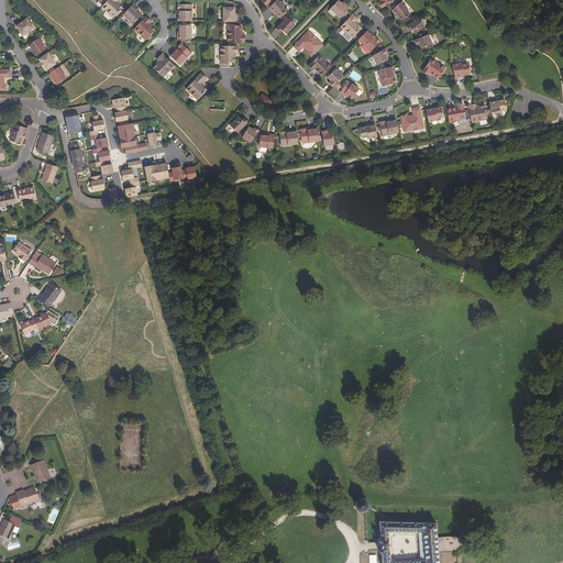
[(108,0),(102,7),(113,18),(123,8),(119,4),(120,4),(117,1),(118,0),(108,0)]
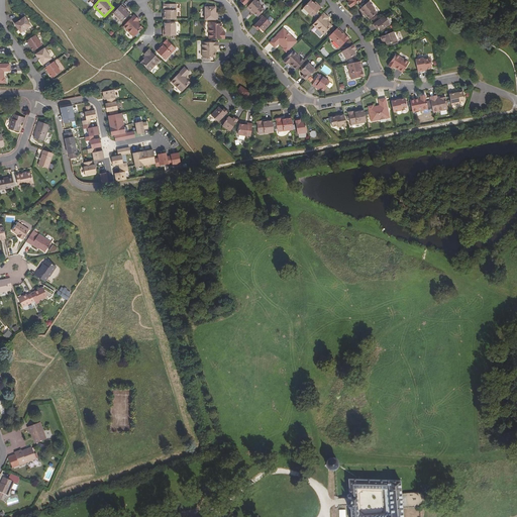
[(265,10),(261,6),(262,5),(256,0),(253,0),(246,7),(252,12),(253,11),(254,13),(259,16),(265,10)]
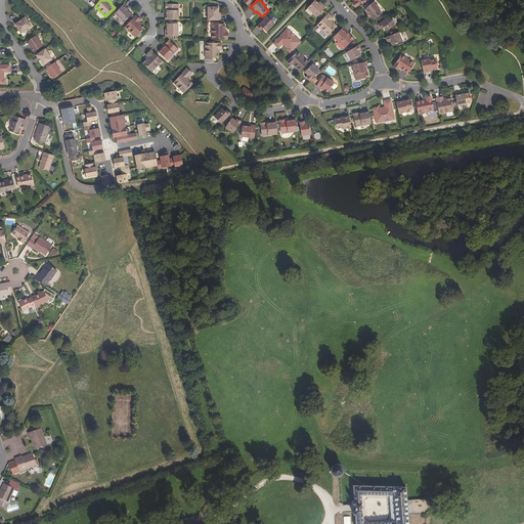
[(317,16),(325,7),(321,4),(320,5),(318,3),(315,0),(307,8),(317,16)]
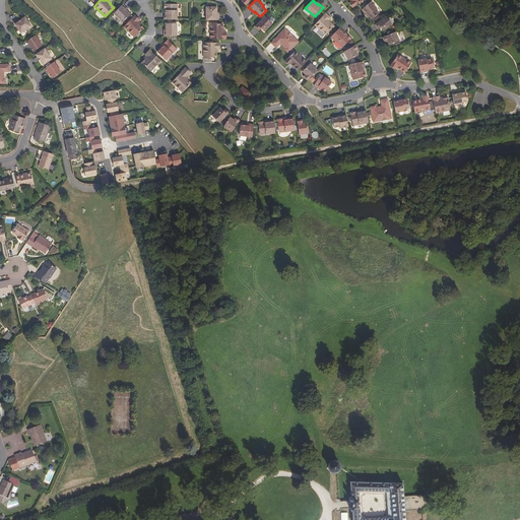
[(379,13),(376,9),(377,8),(371,1),(362,9),(367,15),(368,14),(369,15),(373,19),(379,13)]
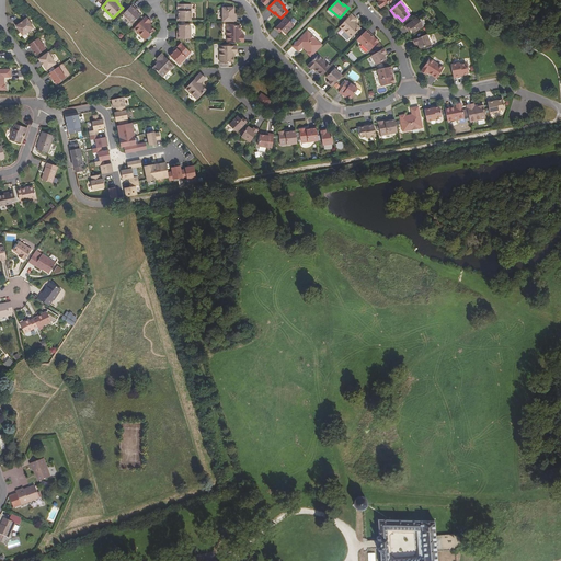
[(136,8),(133,4),(123,14),(133,23),(141,15),(137,11),(134,9),(136,8)]
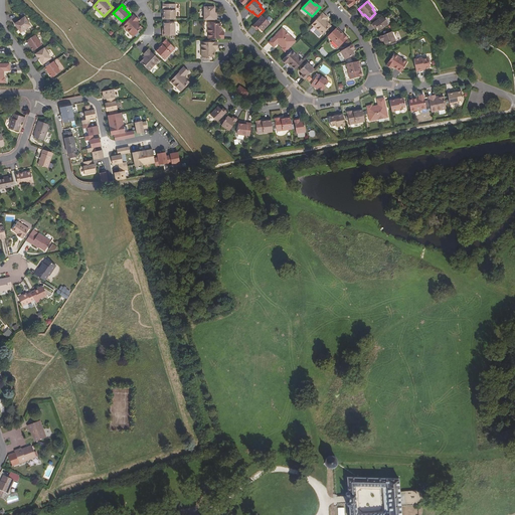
[(163,19),(175,19),(175,4),(163,4),(163,9),(164,9),(164,11),(163,11),(163,19)]
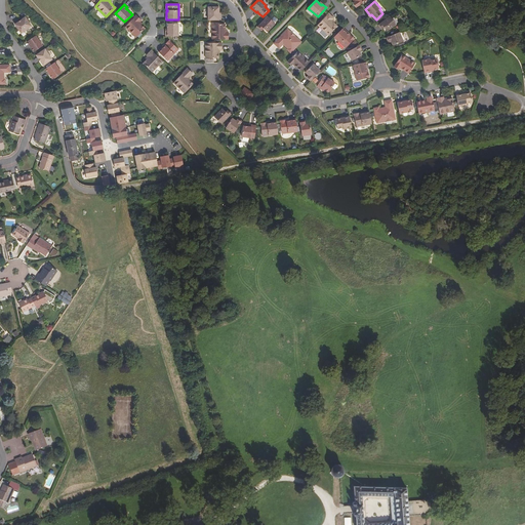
[(208,19),(220,19),(220,15),(219,15),(219,12),(219,6),(208,6),(208,19)]
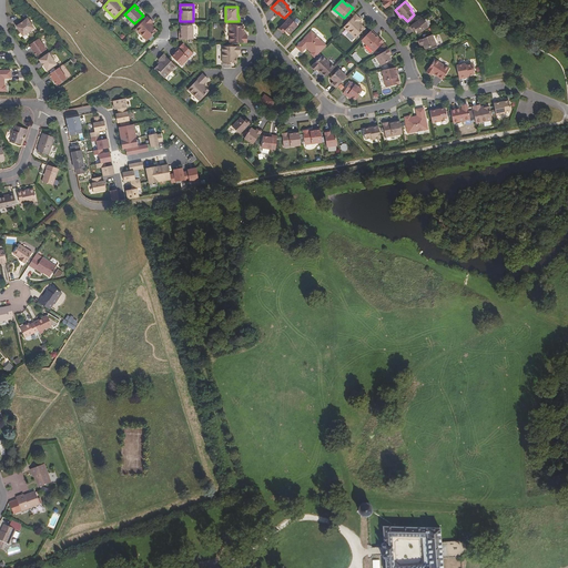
[(356,39),(365,29),(362,24),(359,22),(359,21),(362,20),(356,14),(344,27),(356,39)]
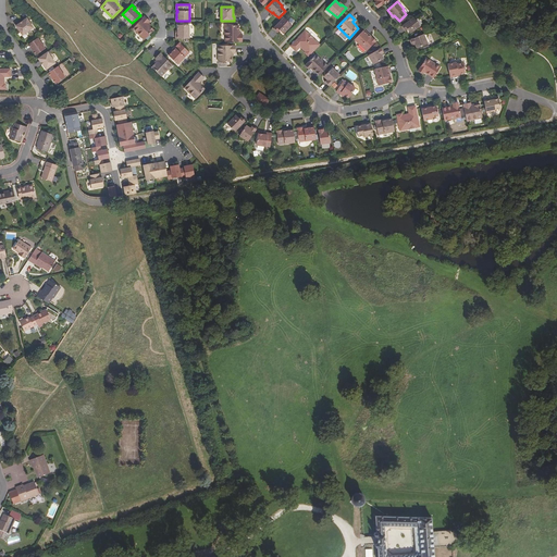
[(145,16),(133,28),(145,39),(153,31),(150,26),(148,24),(150,22),(145,16)]
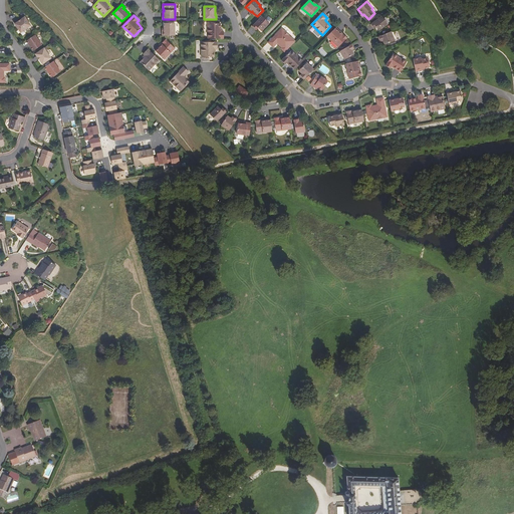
[(261,31),(269,23),(262,16),(252,26),(255,29),(257,27),(259,28),(261,31)]
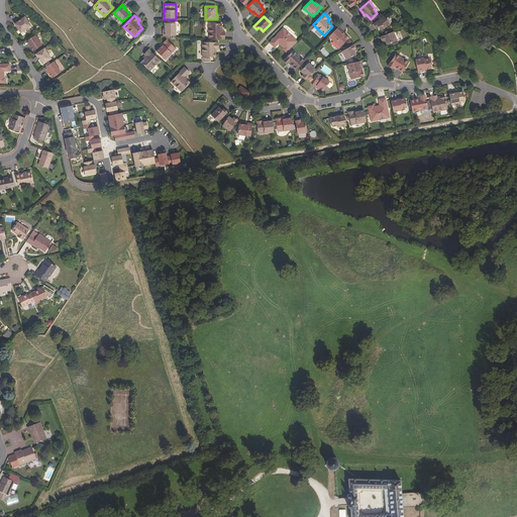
[(390,24),(384,16),(373,24),(376,27),(378,26),(379,27),(381,30),(390,24)]
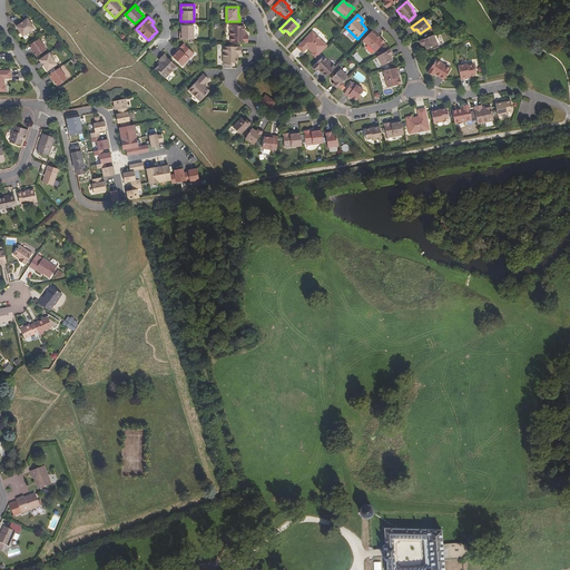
[(17,27),(23,36),(35,28),(28,19),(17,27)]
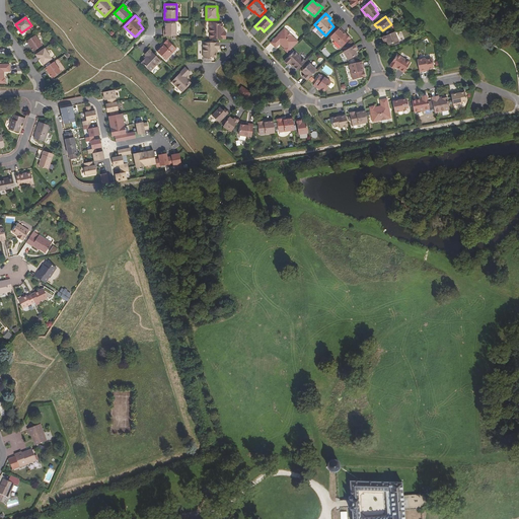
[(164,31),(164,35),(176,35),(176,23),(166,23),(166,31),(164,31)]
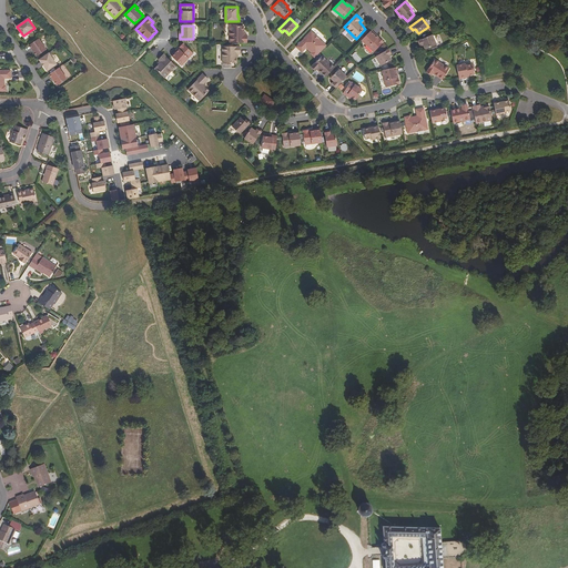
[(230,42),(247,42),(247,34),(244,34),(244,31),(243,31),(243,26),(230,26),(230,42)]
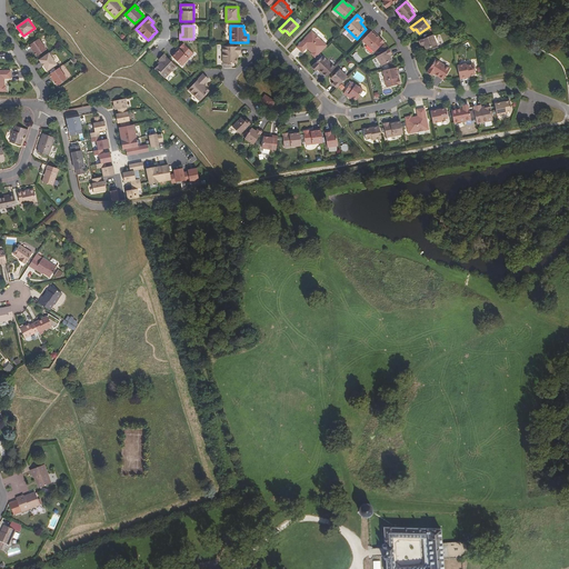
[(375,52),(385,42),(380,39),(379,39),(377,38),(378,37),(372,30),(362,40),(375,52)]
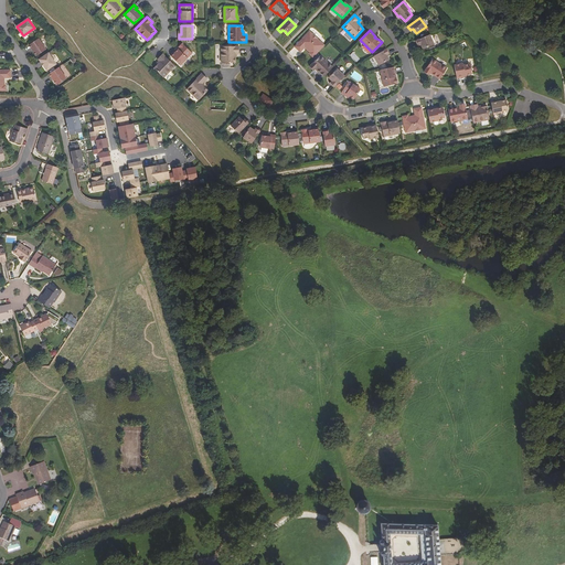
[(324,45),(310,31),(295,46),(300,52),(305,48),(306,46),(308,49),(307,50),(310,53),(309,53),(313,57),(324,45)]
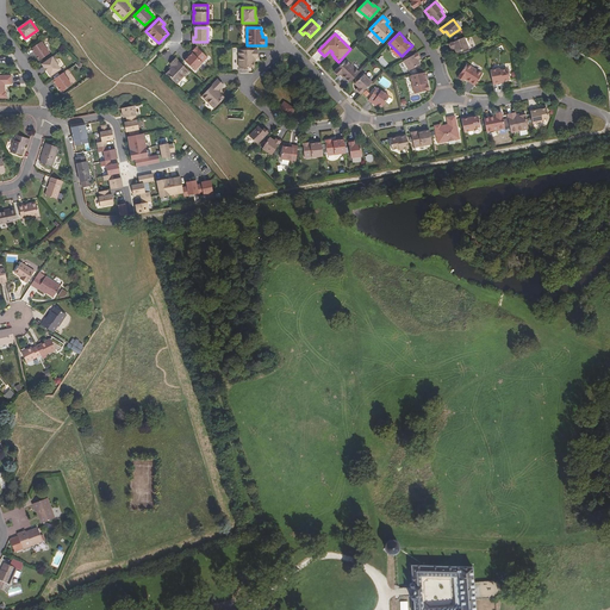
[(468,48),(465,37),(449,44),(450,48),(454,47),(455,49),(456,53),(468,48)]
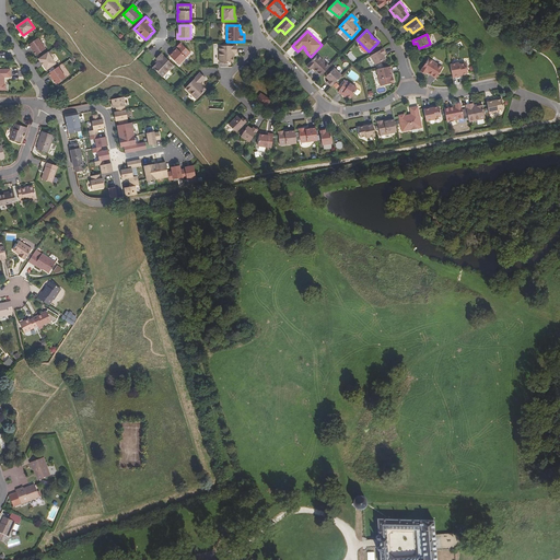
[(38,38),(28,45),(36,56),(46,49),(38,38)]
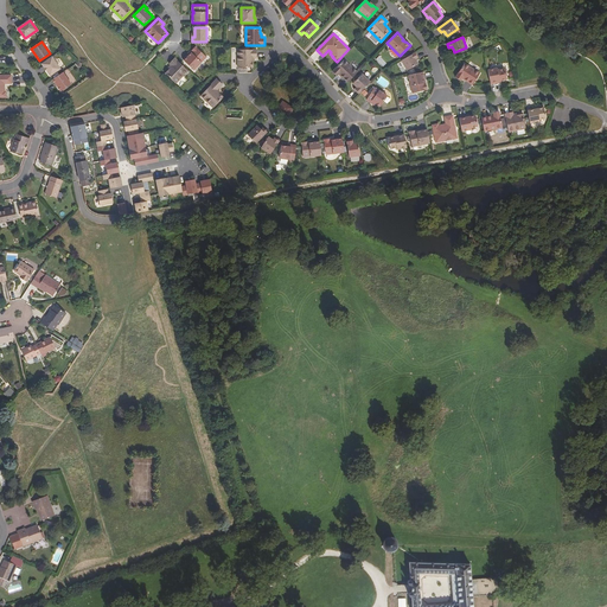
[(190,52),(184,59),(195,70),(208,57),(197,46),(192,50),(193,51),(191,53),(190,52)]
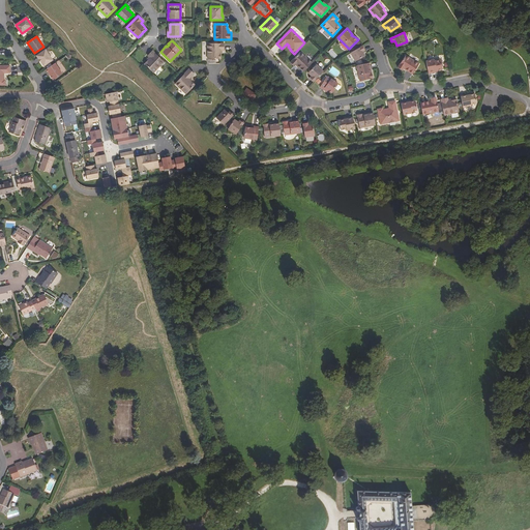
[(224,43),(208,43),(207,59),(221,59),(221,54),(222,54),(222,51),(224,51),(224,43)]
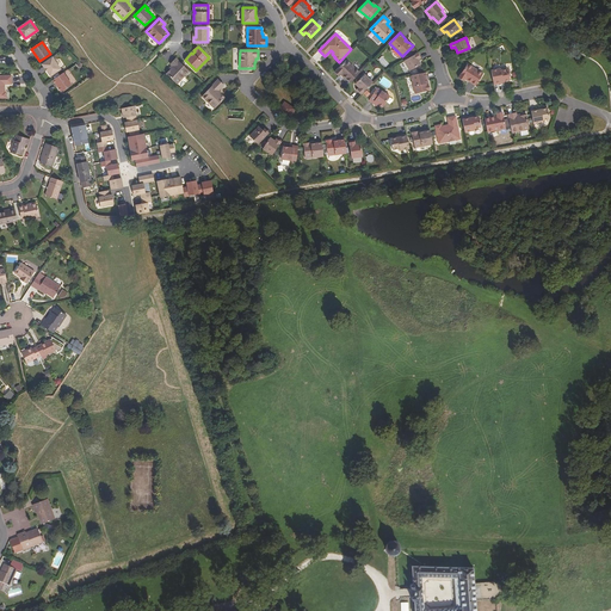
[(419,60),(418,59),(421,57),(419,53),(405,61),(409,71),(421,65),(419,60)]
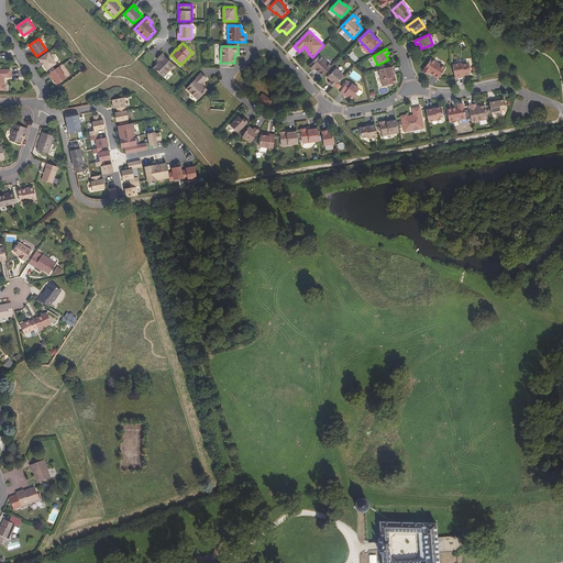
[(349,55),(354,62),(359,58),(352,52),(349,55)]
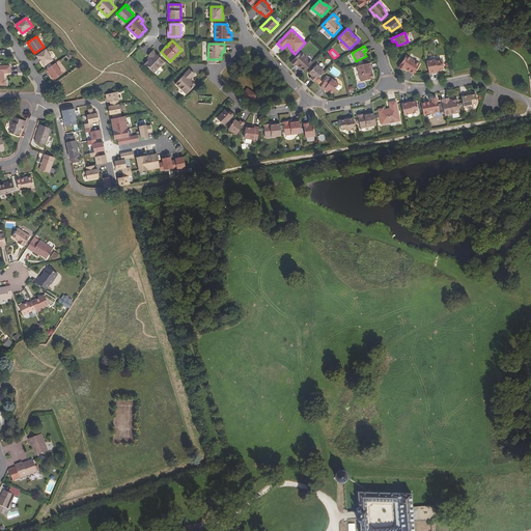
[(46,50),(36,56),(44,66),(53,60),(46,50)]
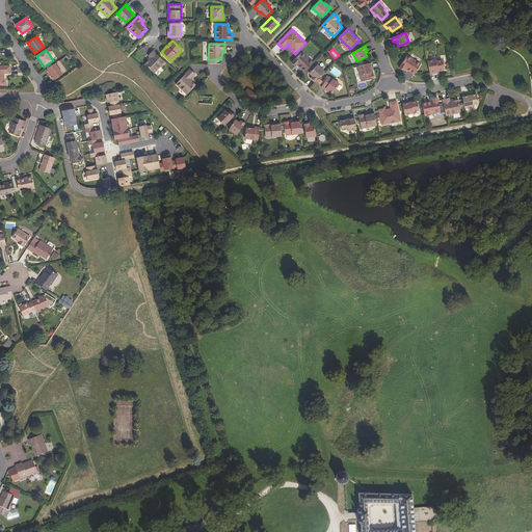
[(155,73),(165,61),(154,50),(149,55),(151,57),(149,59),(149,60),(145,63),(155,73)]
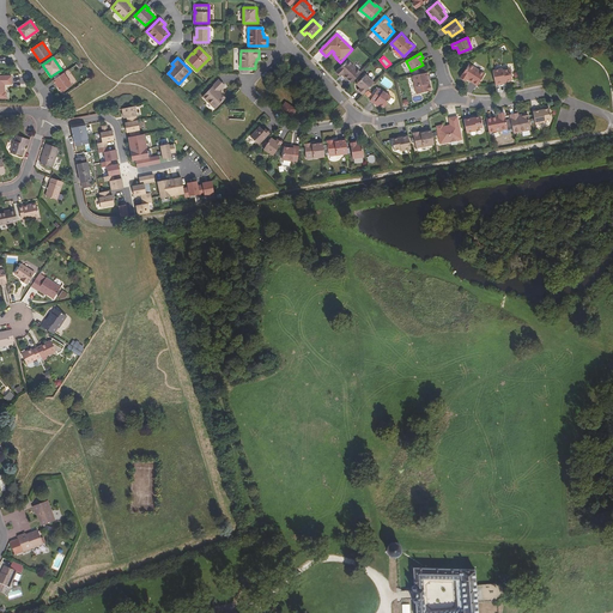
[(360,73),(347,60),(337,72),(340,77),(343,74),(343,73),(344,74),(344,76),(352,83),(360,73)]
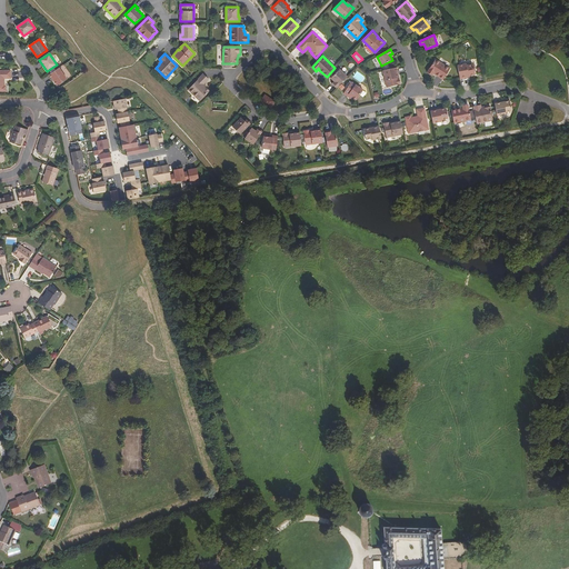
[(450,69),(436,60),(427,72),(432,76),(433,73),(433,72),(436,73),(435,75),(443,80),(450,69)]
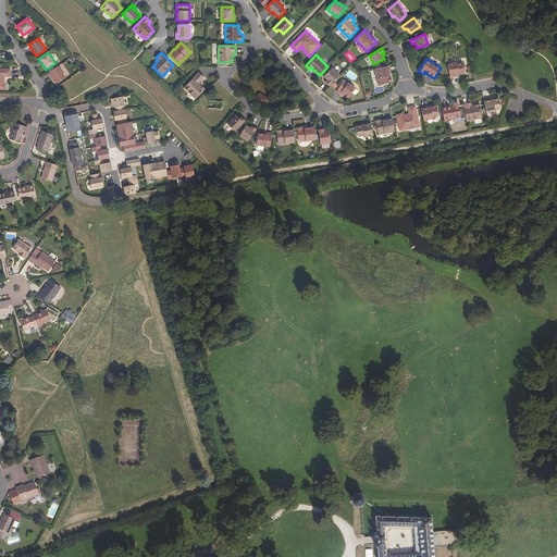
[(466,73),(463,63),(457,64),(457,62),(448,64),(450,77),(458,76),(458,74),(460,74),(466,73)]
